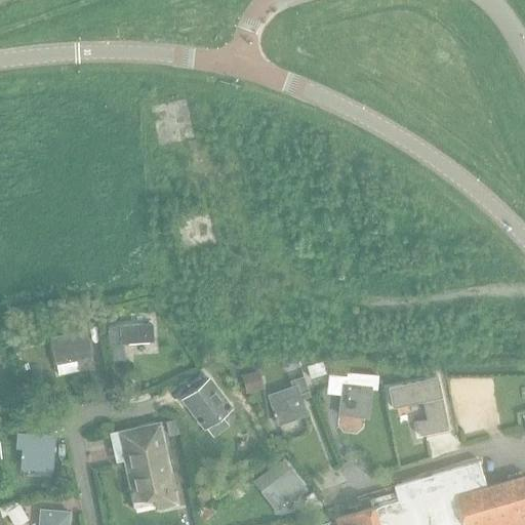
[(107,326),(109,362),(123,361),(122,344),(153,341),(152,323),(107,326)]
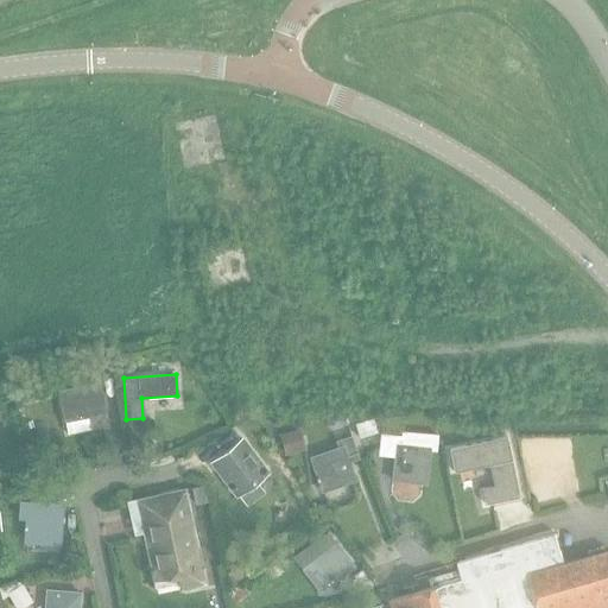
[(107,425),(99,382),(58,391),(64,420),(88,416),(92,429),(107,425)]
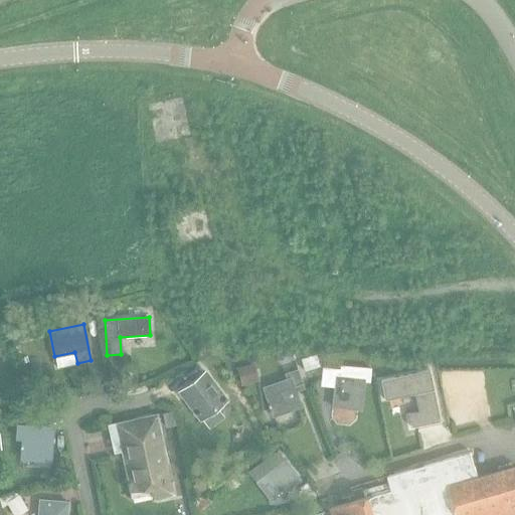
[(236,369),(241,386),(258,382),(251,364),(236,369)]
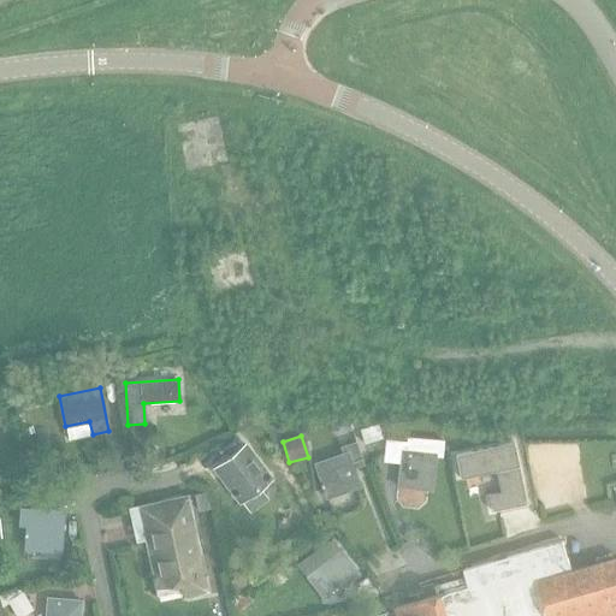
[(431,490),(434,455),(439,455),(442,440),(407,440),(407,444),(385,442),(384,455),(391,456),(391,463),(400,463),(397,486),(431,490)]
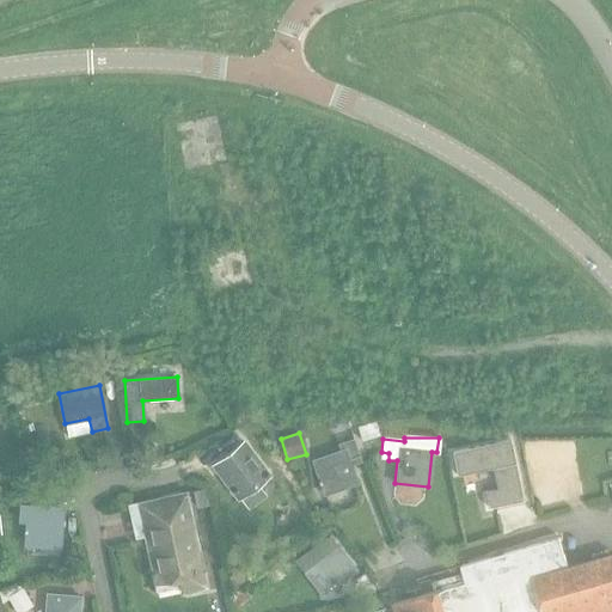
[(312,461),(324,495),(356,483),(349,460),(359,457),(353,439),(337,445),(340,451),(312,461)]
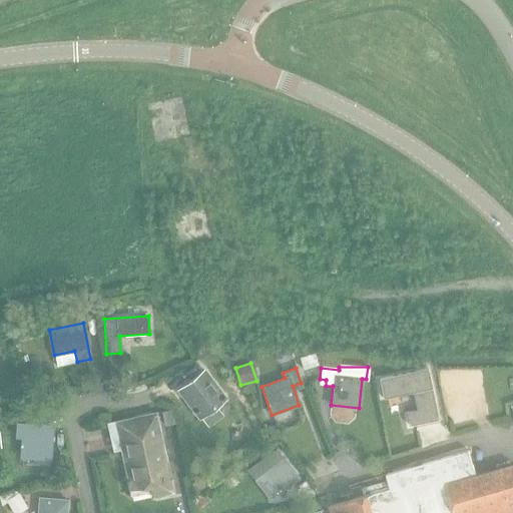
[(222,416),(215,406),(225,398),(203,369),(177,390),(199,418),(200,417),(208,427),(222,416)]
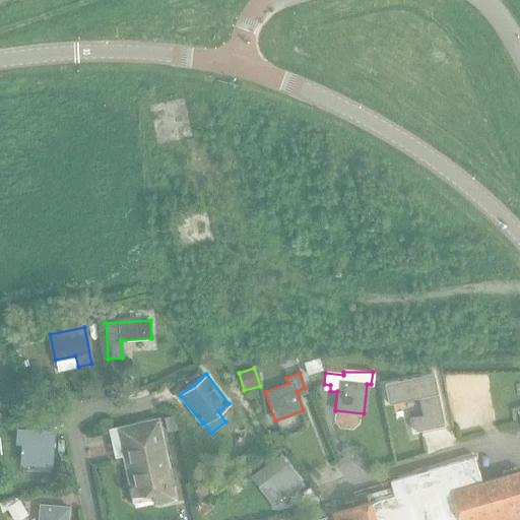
[(417,397),(421,415),(412,417),(415,432),(444,426),(433,374),(384,384),(388,403),(417,397)]
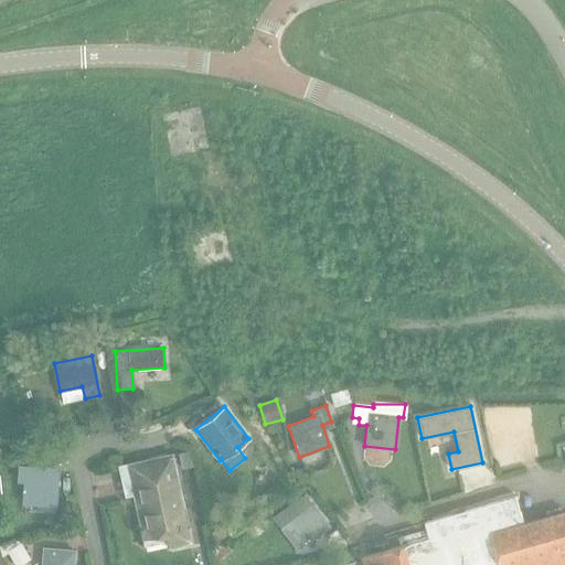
[(178,454),(181,469),(192,467),(189,451),(178,454)]
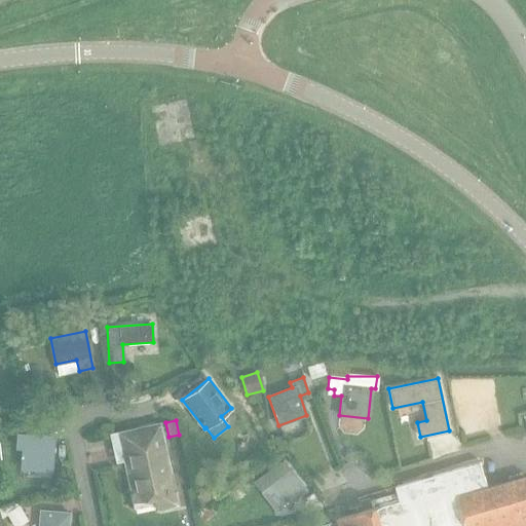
[(155,510),(177,504),(158,422),(109,433),(112,447),(119,445),(129,491),(127,491),(129,500),(132,500),(134,506),(154,502),(155,510)]
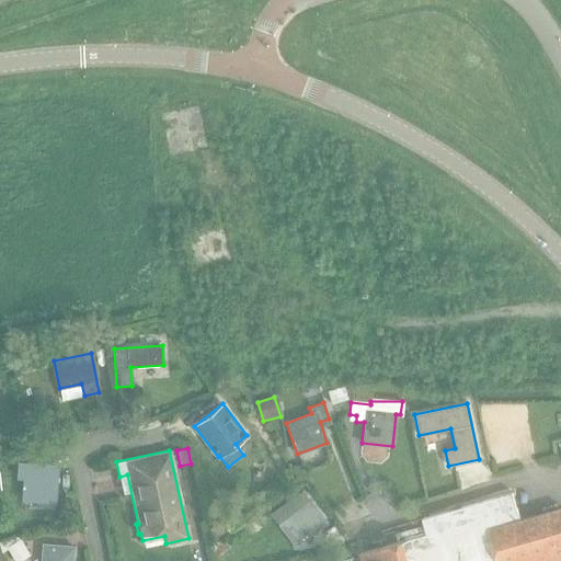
[(23,496),(54,499),(56,466),(25,464),(23,496)]
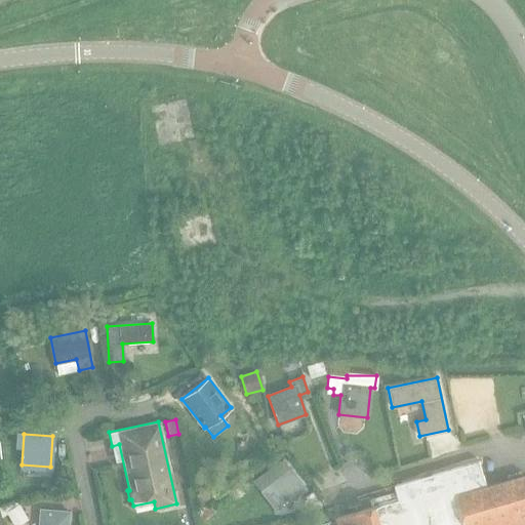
[(283,457),(252,480),(275,510),(305,489),(283,457)]
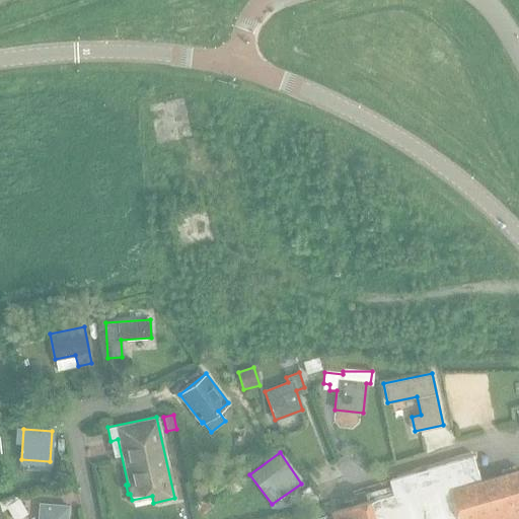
[(460,518),(451,489),(480,480),(473,455),(390,479),(392,486),(366,493),(369,501),(334,511),(336,518),(460,518)]
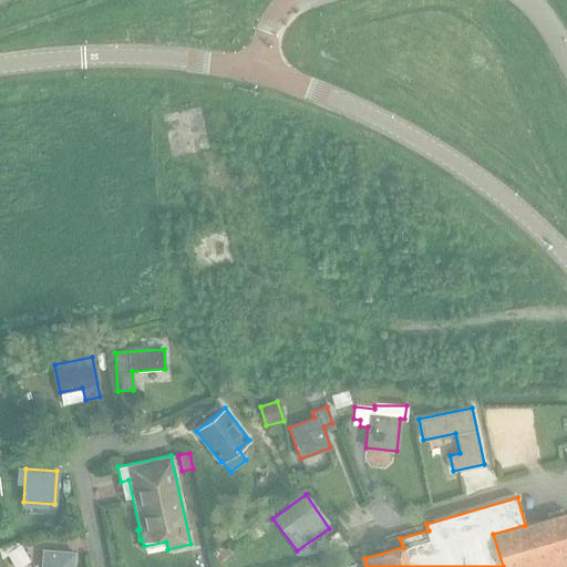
[(493,534),(503,566),(566,566),(566,514),(525,525),(493,534)]
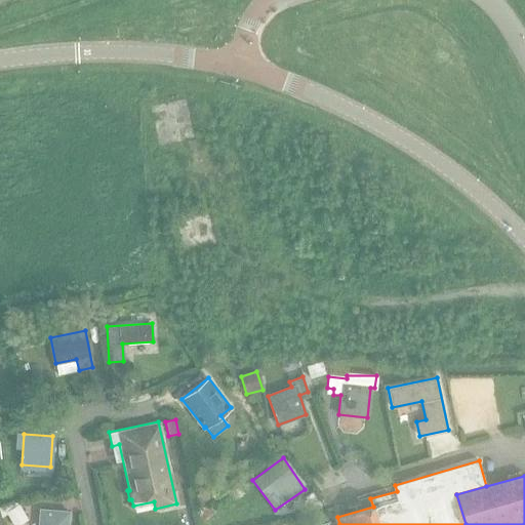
[(38,524),(67,524),(68,511),(40,509),(38,524)]
